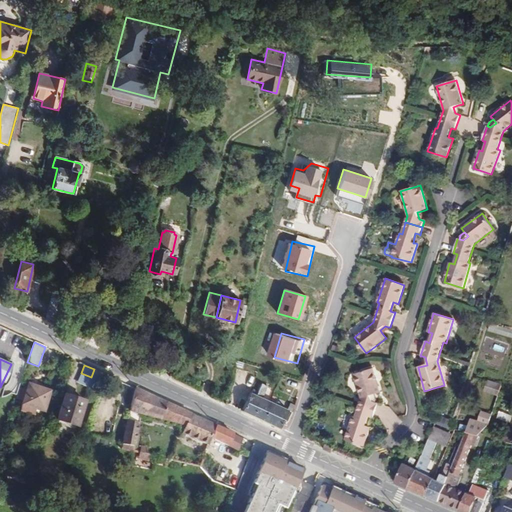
[(369,426),(366,425),(369,416),(372,417),(373,418),(378,403),(376,402),(372,402),(371,395),(375,394),(380,393),(373,368),(354,374),(361,399),(355,417),(354,416),(346,439),(364,446),(371,427),(369,426)]
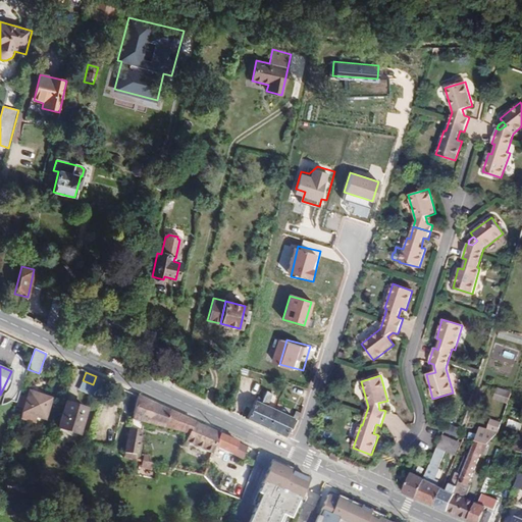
[(507,404),(511,393),(497,388),(492,399),(507,404)]
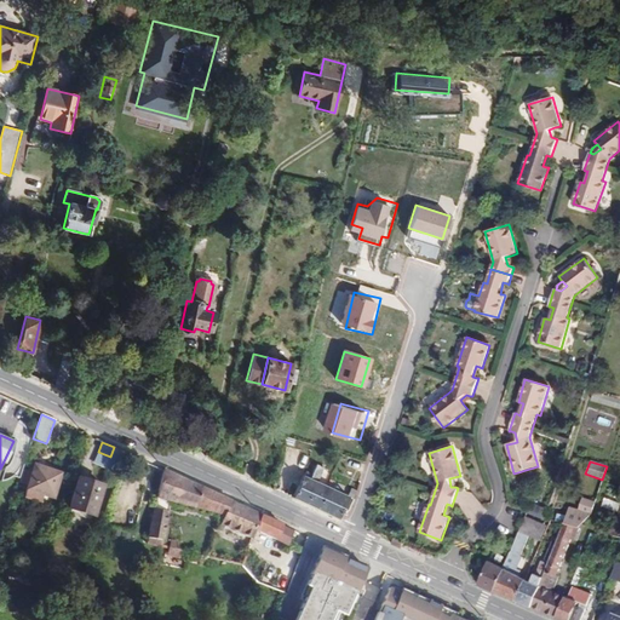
[(53,499),(62,474),(34,464),(26,489),(41,495),(53,499)]
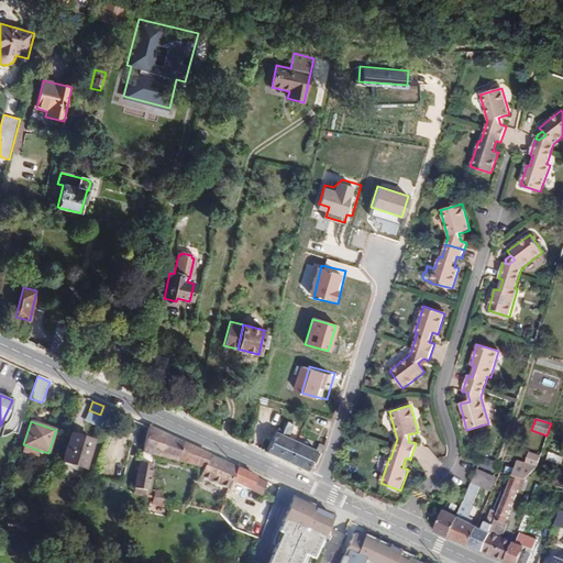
[(287,421),(280,434),(289,438),(294,426),(287,421)]
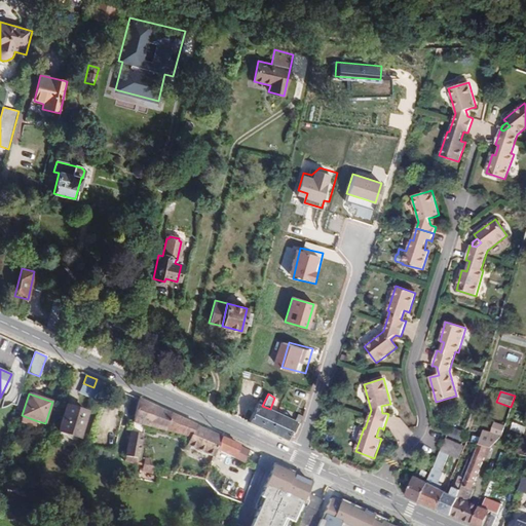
[(221,437),(139,398),(123,461),(136,464),(143,437),(150,439),(154,427),(188,437),(185,445),(213,457),(216,450),(221,437)]
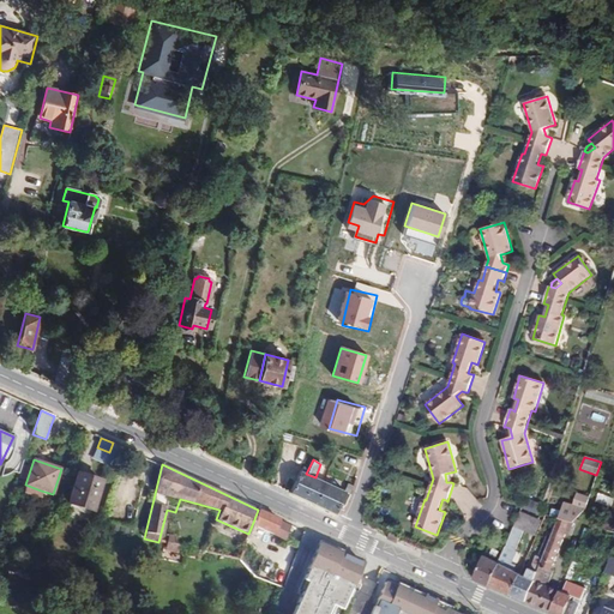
[(344,492),(315,477),(306,474),(300,470),(289,493),(335,513),(344,492)]
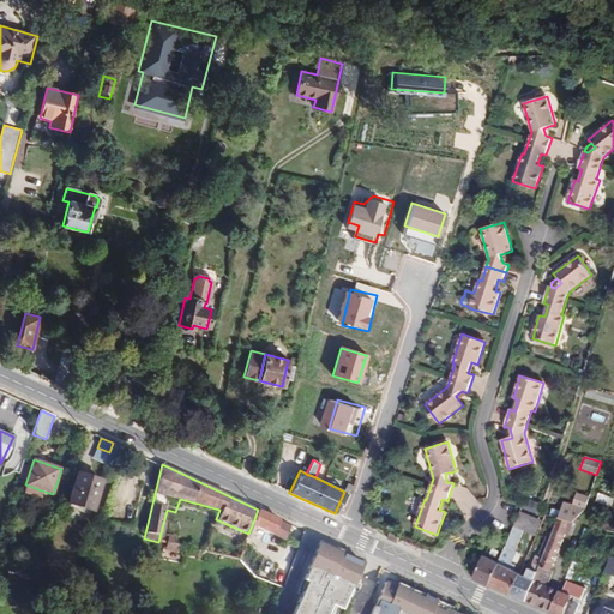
[(77,474),(66,504),(91,511),(101,481),(77,474)]
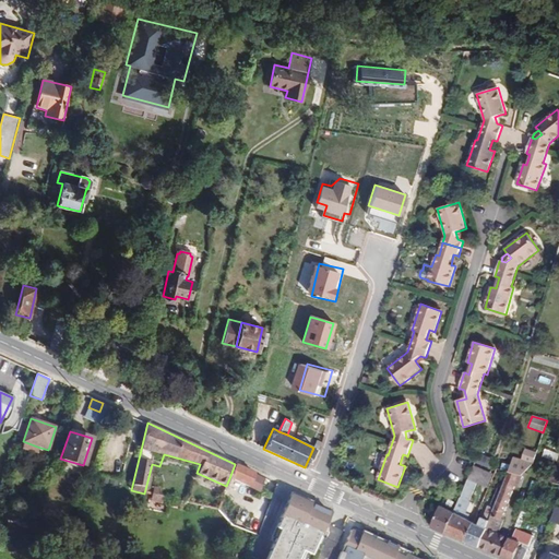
[(34,456),(37,447),(23,441),(20,452),(34,456)]
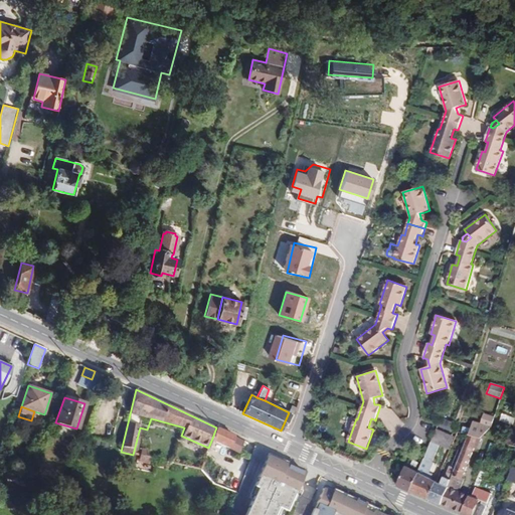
[(481,438),(492,425),(494,417),(484,413),(481,422),(474,420),(471,428),(469,435),(478,437),(481,438)]
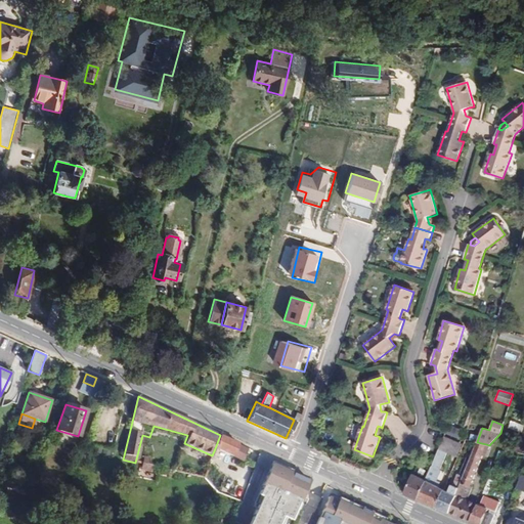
[(241,460),(246,447),(220,435),(215,448),(226,453),(241,460)]
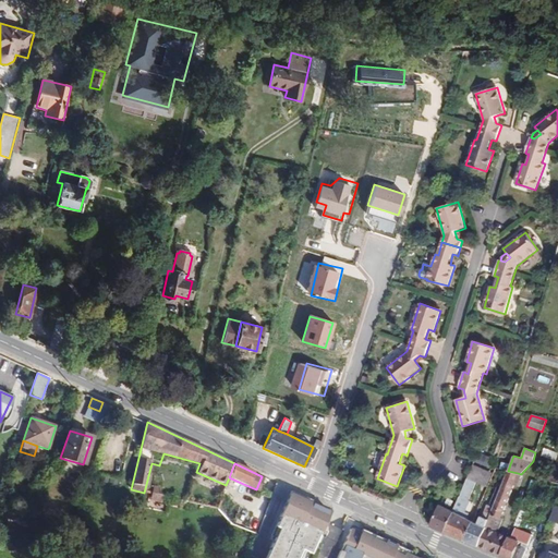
[(487,487),(494,473),(473,464),(468,478),(476,482),(487,487)]
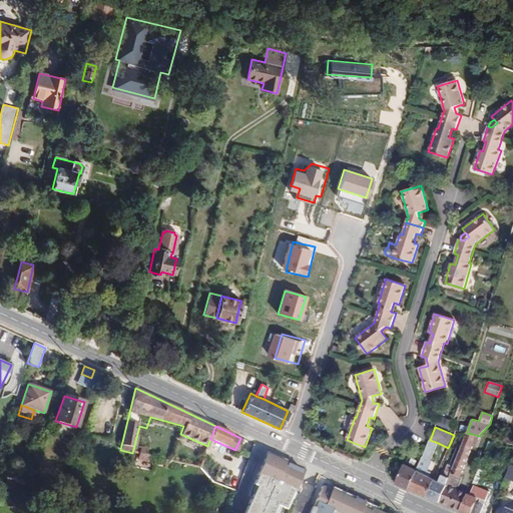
[(460,511),(468,494),(458,489),(462,478),(461,476),(472,445),(476,435),(467,433),(466,433),(460,449),(449,478),(446,485),(440,502),(460,511)]
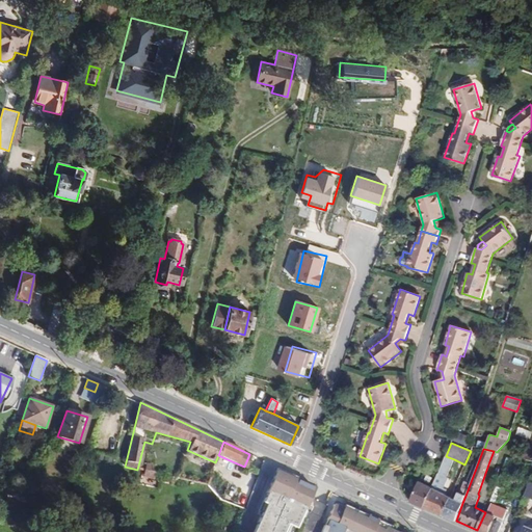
[(227,467),(230,460),(218,455),(215,462),(227,467)]
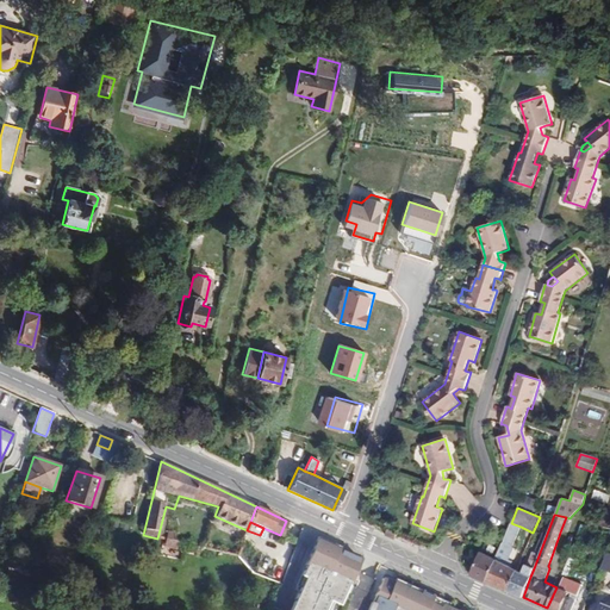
[(506,560),(521,527),(511,523),(497,555),(506,560)]
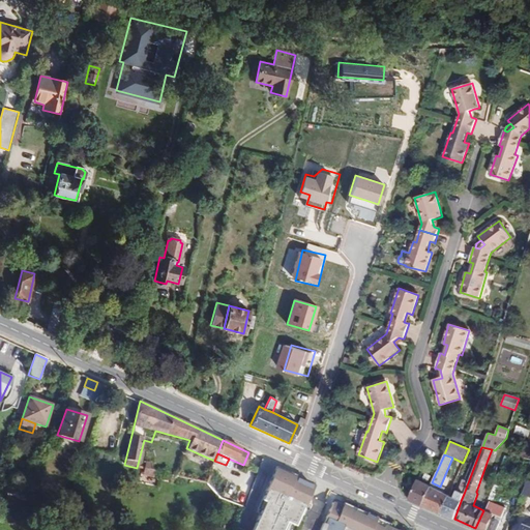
[(144,461),(141,481),(153,483),(156,463),(144,461)]
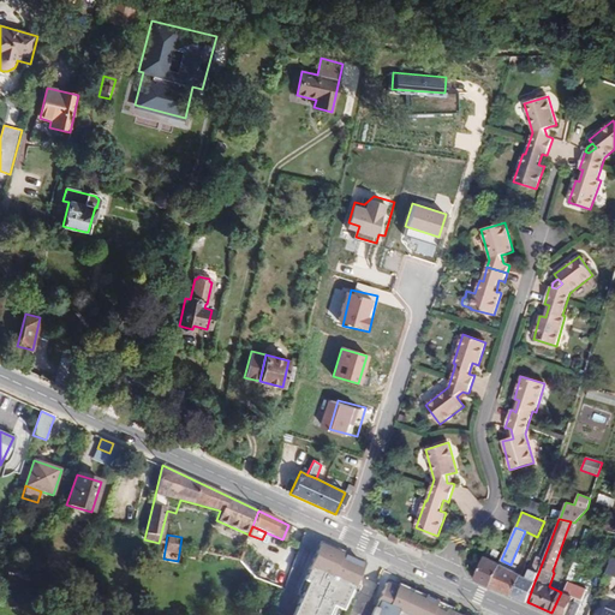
[(538,573),(551,538),(547,537),(542,550),(538,556),(537,556),(531,571),(538,573)]
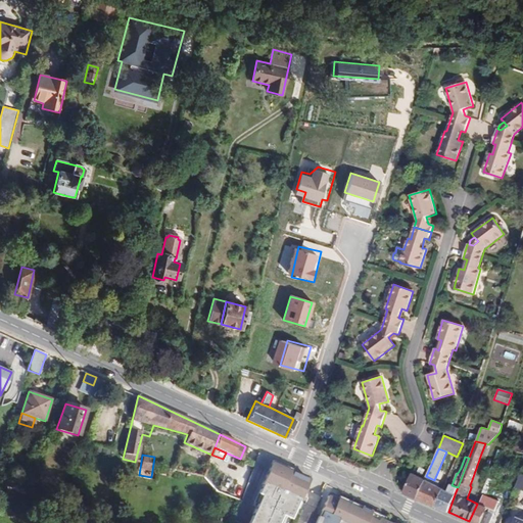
[(215,478),(220,464),(209,460),(207,468),(204,474),(215,478)]
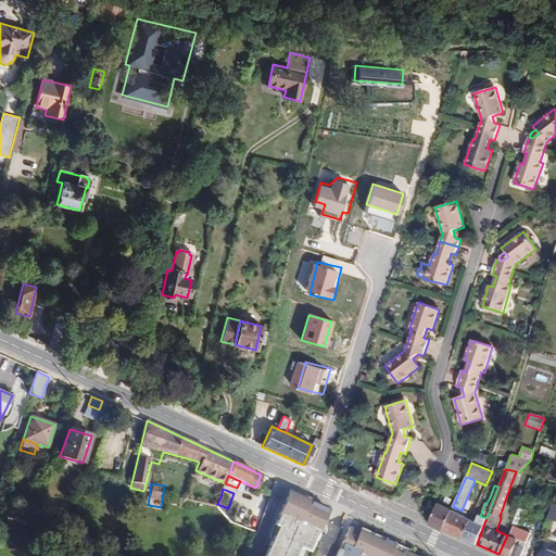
[(217,504),(220,497),(197,492),(194,498),(217,504)]
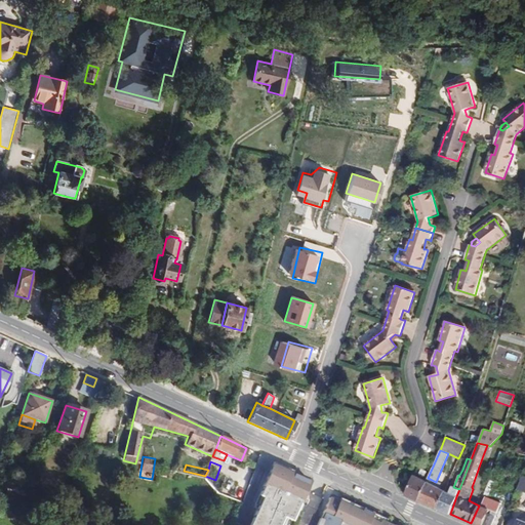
[(309,487),(289,478),(290,476),(272,467),(260,491),(261,492),(257,500),(260,501),(249,524),(282,524),(284,523),(287,524),(289,524),(297,509),(298,509),(309,487)]
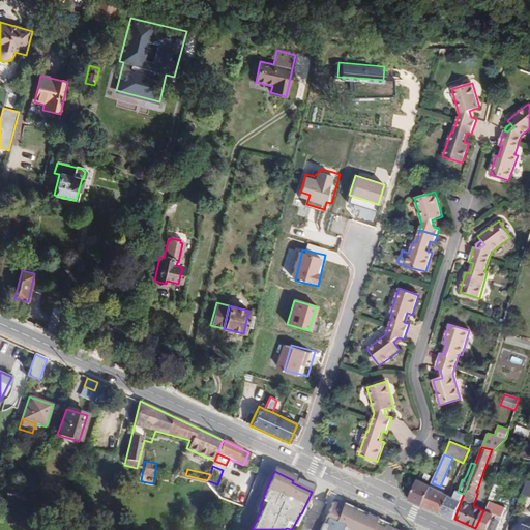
[(422,506),(431,487),(430,486),(418,480),(411,495),(409,500),(422,506)]
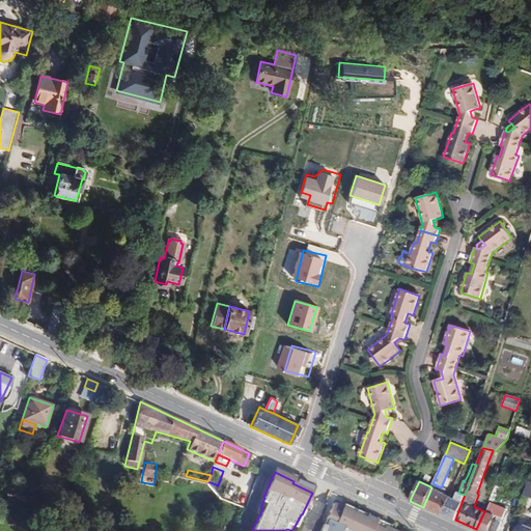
[(442,514),(449,497),(431,487),(423,507),(442,514)]
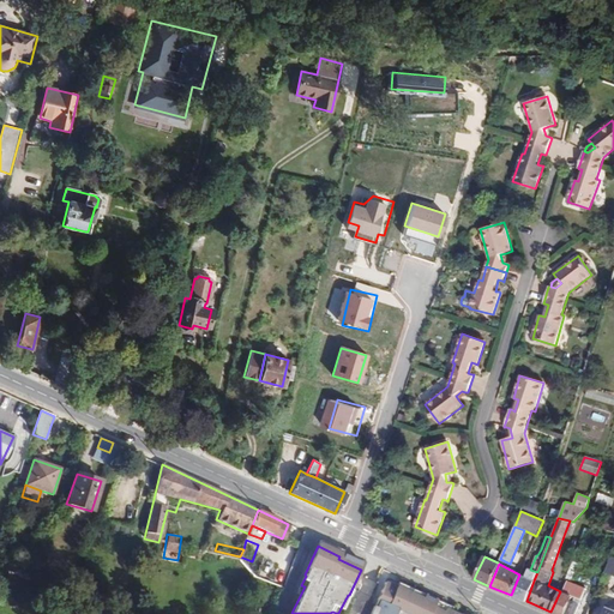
[(534,581),(537,572),(530,570),(529,569),(525,577),(534,581)]
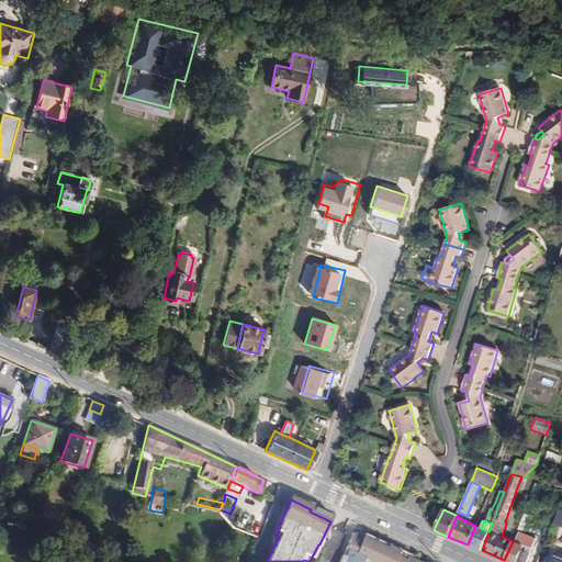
[(482,550),(489,531),(481,528),(475,526),(468,544),(482,550)]
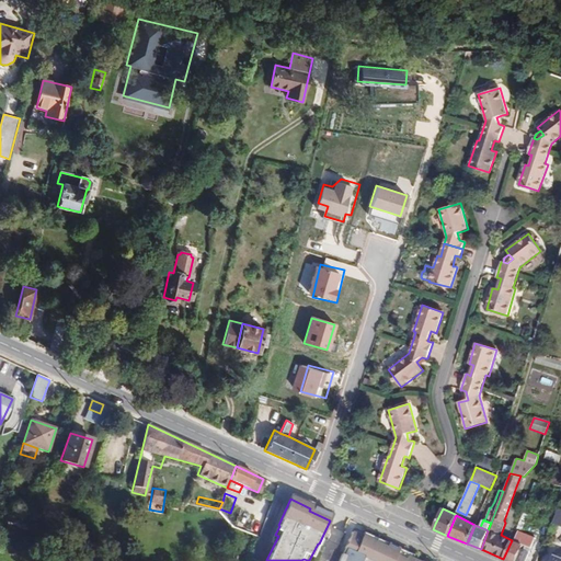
[(402,560),(404,558),(362,538),(359,542),(350,537),(339,559),(331,554),(327,560),(402,560)]
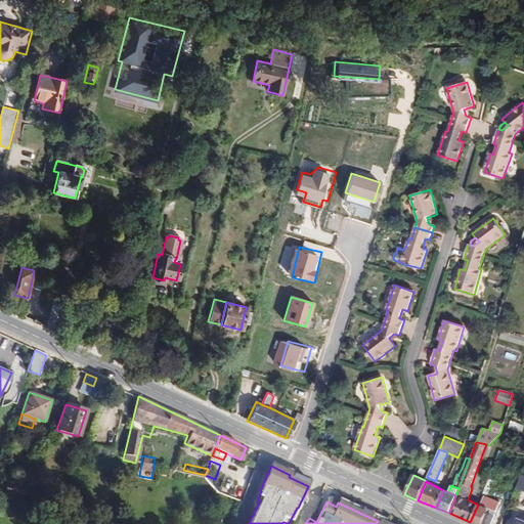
[(494,512),(496,506),(489,503),(486,508),(488,509),(494,512)]
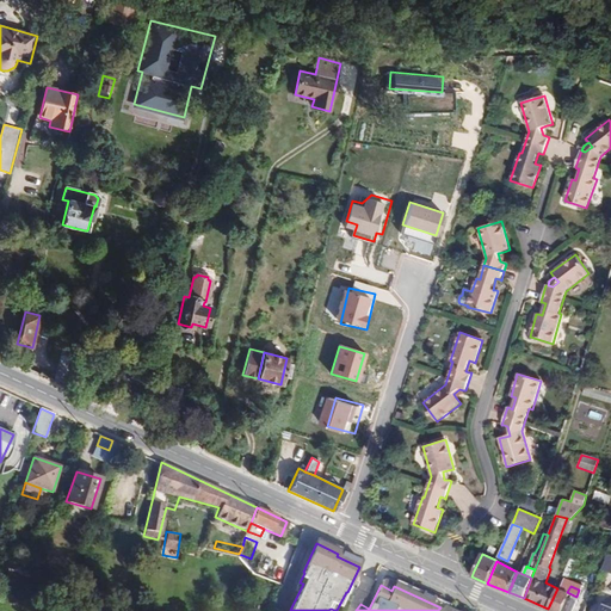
[(590,602),(593,593),(580,587),(579,590),(576,597),(590,602)]
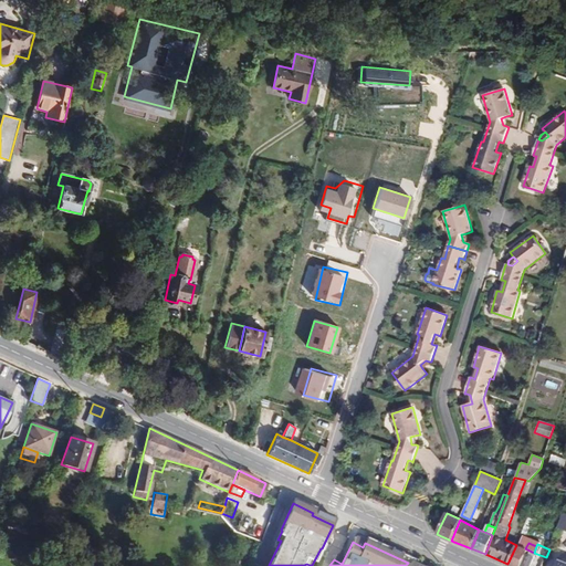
[(512,565),(520,565),(527,549),(525,548),(520,546),(516,545),(507,564),(512,565)]
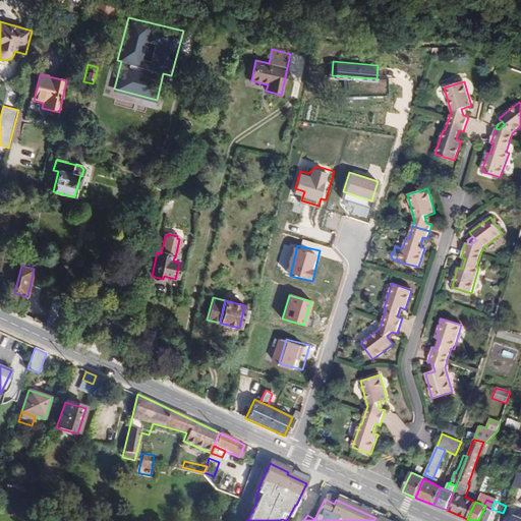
[(499,520),(503,513),(491,509),(485,506),(478,520),(499,520)]
